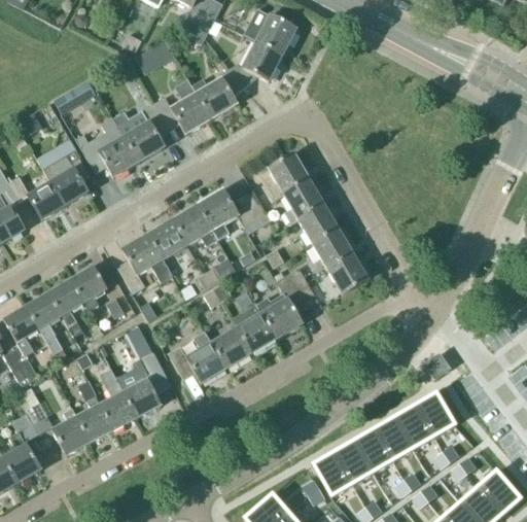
[(198,27),(211,0),(177,0),(190,7),(184,20),(198,27)]
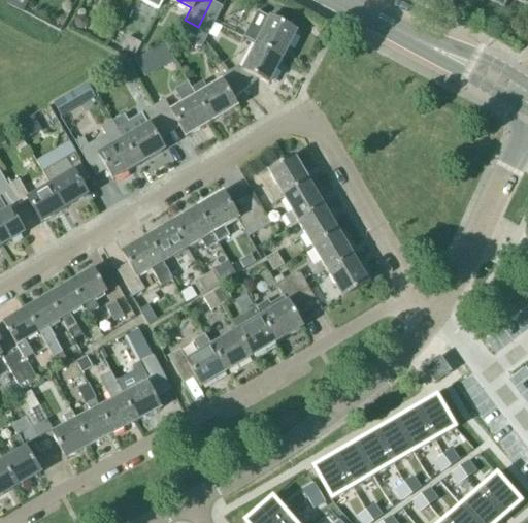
[(198,27),(207,32),(222,4),(215,0),(211,0),(198,27)]
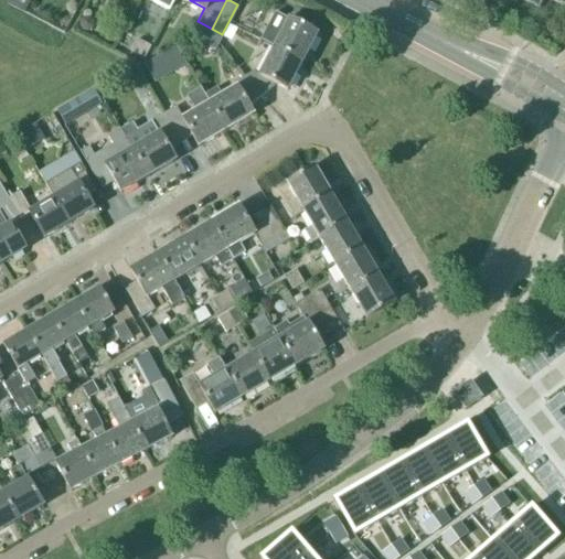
[(310,9),(296,1),(291,11),(305,18),(310,9)]
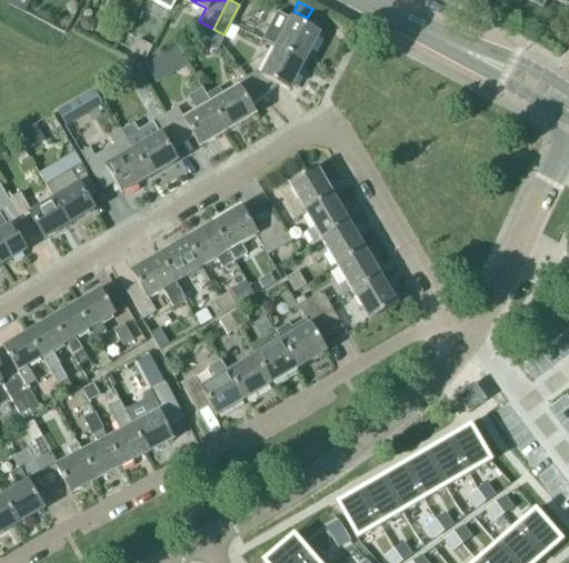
[(90,14),(85,13),(80,17),(79,22),(82,27),(88,28),(92,24),(93,19),(90,14)]
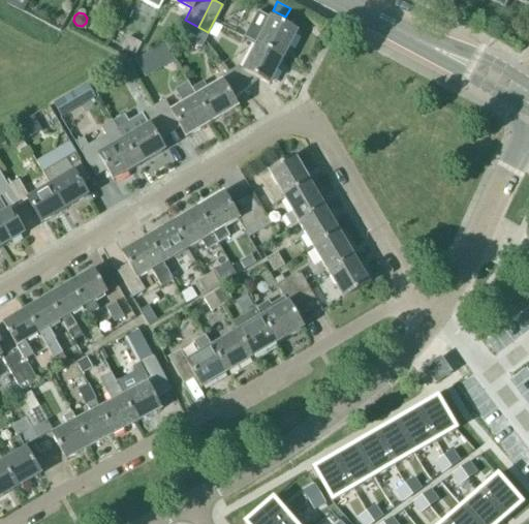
[(256,42),(282,57),(297,29),(271,16),(261,33),(250,27),(246,36),(256,42)]
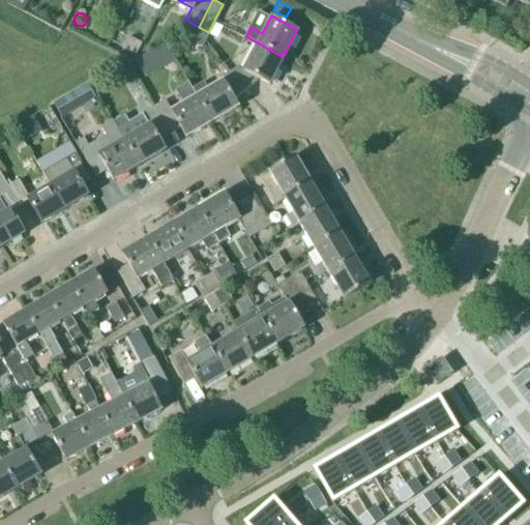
[(195,33),(199,27),(185,20),(181,26),(195,33)]
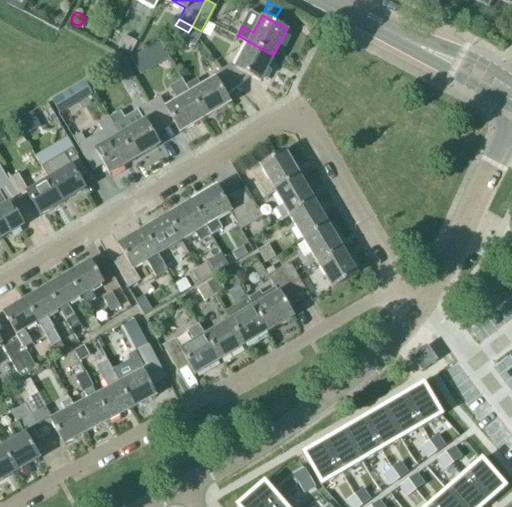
[(198,37),(188,32),(175,25),(173,31),(195,42),(198,37)]
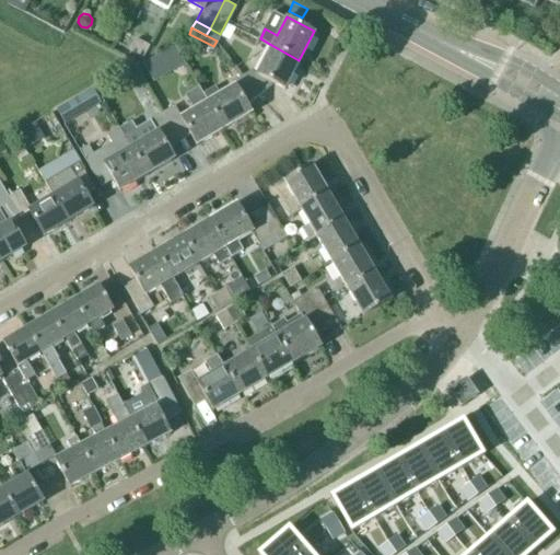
[(217,41),(220,34),(210,29),(206,35),(217,41)]
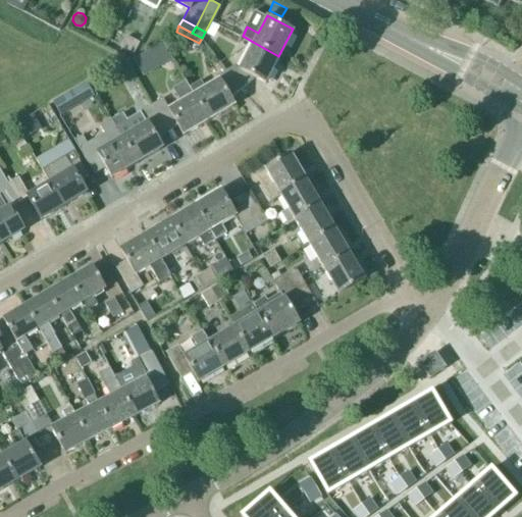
[(134,51),(139,40),(125,34),(120,44),(134,51)]
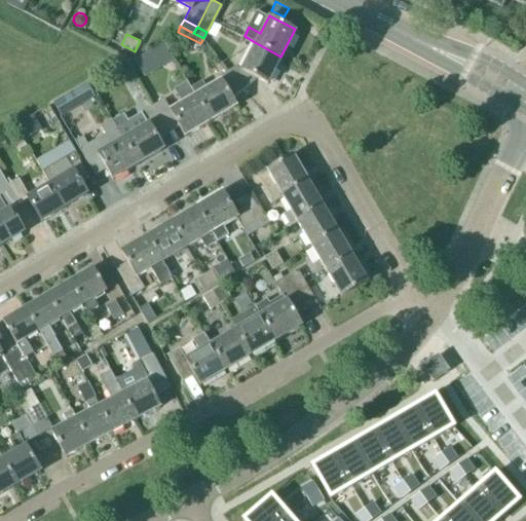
[(267,81),(280,57),(255,42),(241,67),(235,64),(228,68),(243,86),(257,75),(267,81)]
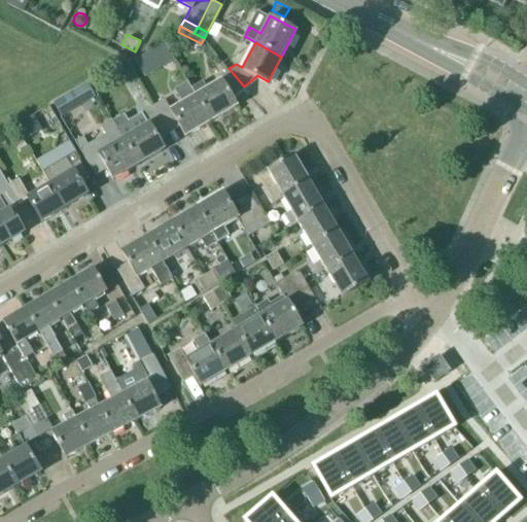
[(232,96),(244,87),(229,68),(218,74),(220,78),(207,87),(202,78),(190,84),(196,94),(195,94),(210,119),(236,104),(232,96)]
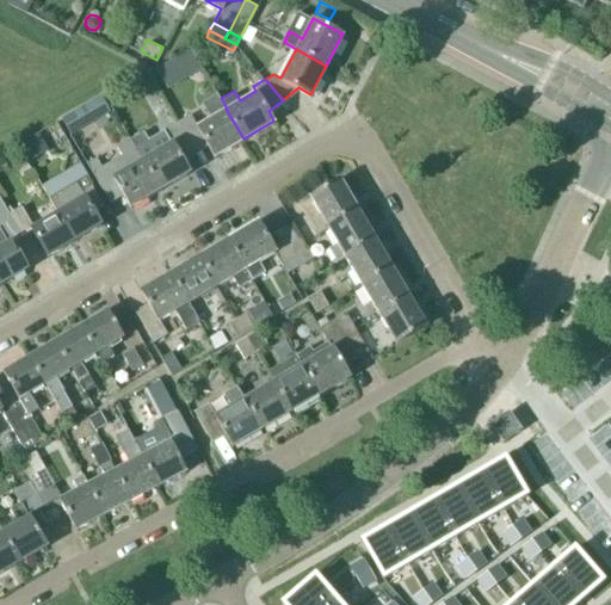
[(102,93),(82,104),(85,107),(91,119),(110,109),(102,93)]
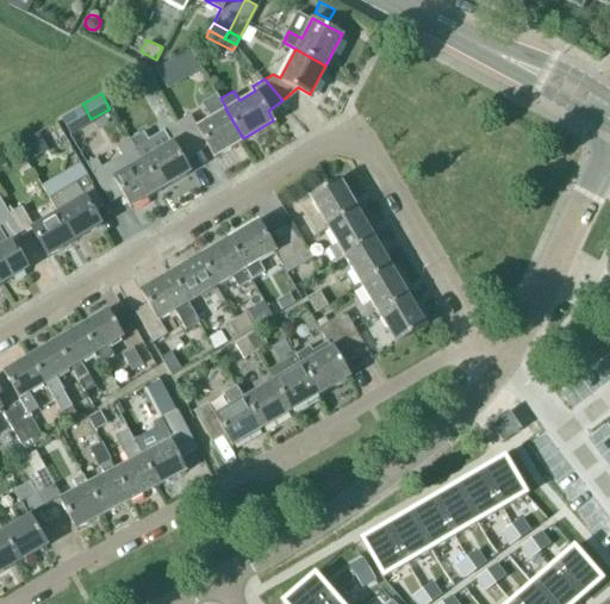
[(215,155),(243,138),(225,109),(198,125),(190,112),(176,120),(194,150),(207,143),(215,155)]
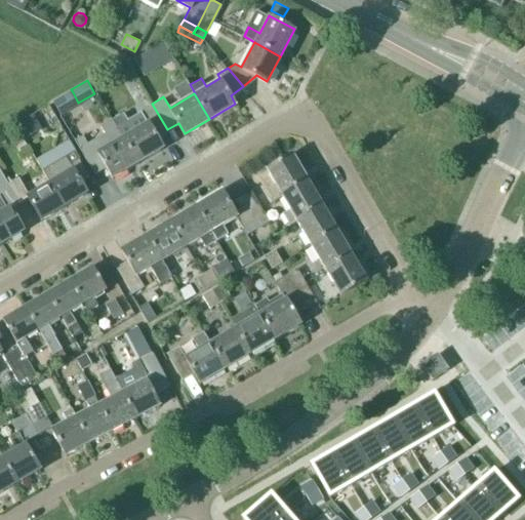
[(157,135),(167,129),(152,104),(140,110),(148,121),(134,129),(126,115),(115,122),(114,122),(137,161),(163,147),(157,135)]
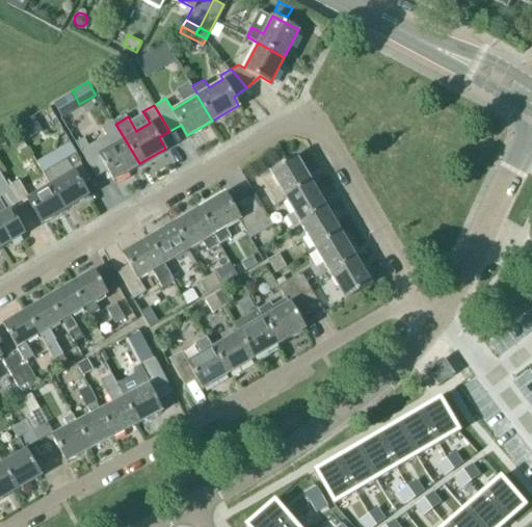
[(115,124),(116,124),(114,119),(101,126),(105,133),(91,140),(85,130),(74,136),(97,175),(107,168),(113,179),(139,163),(115,124)]
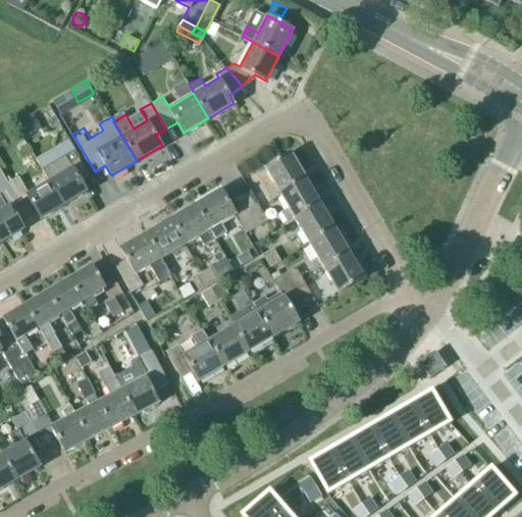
[(280,194),(306,178),(291,152),(265,167),(273,182),(264,186),(271,197),(280,193),(280,194)]
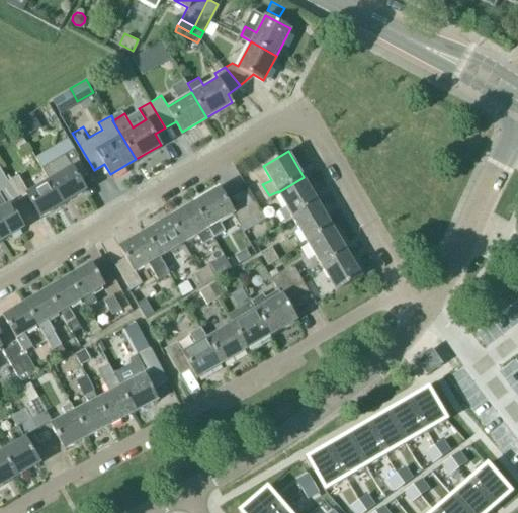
[(50,178),(63,202),(86,188),(79,177),(87,172),(77,155),(69,159),(65,152),(54,159),(41,165),(50,178)]
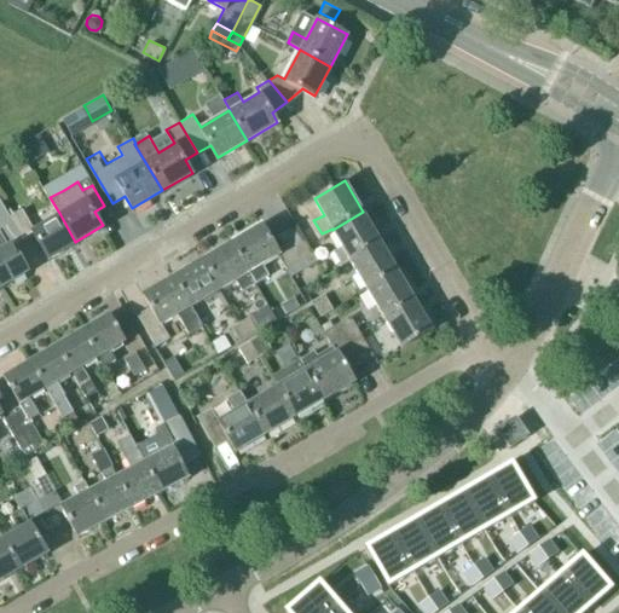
[(9,215),(10,214),(0,196),(0,233),(6,244),(0,248),(0,285),(28,270),(11,242),(21,236),(9,215)]
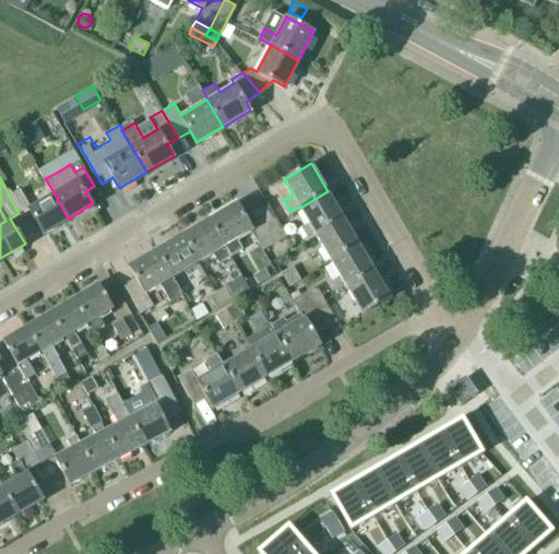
[(68,219),(54,192),(31,207),(20,188),(9,193),(8,195),(19,213),(28,208),(44,233),(68,219)]
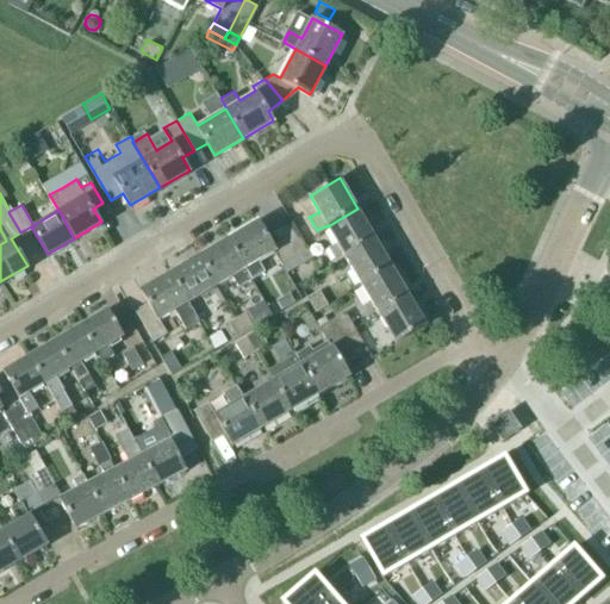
[(344,255),(374,237),(358,209),(328,226),(336,240),(328,246),(336,259),(344,254),(344,255)]
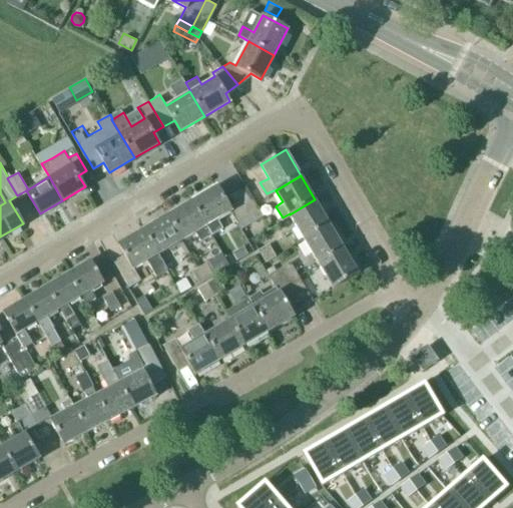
[(247,216),(260,209),(243,182),(231,189),(247,216)]
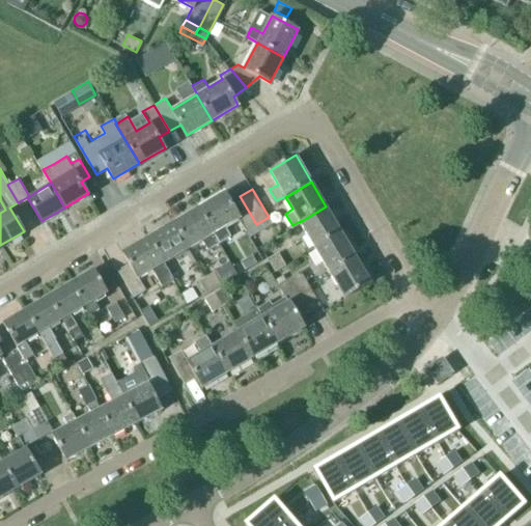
[(256,224),(240,196),(230,202),(224,191),(196,208),(217,242),(230,233),(225,225),(239,217),(246,230),(256,224)]
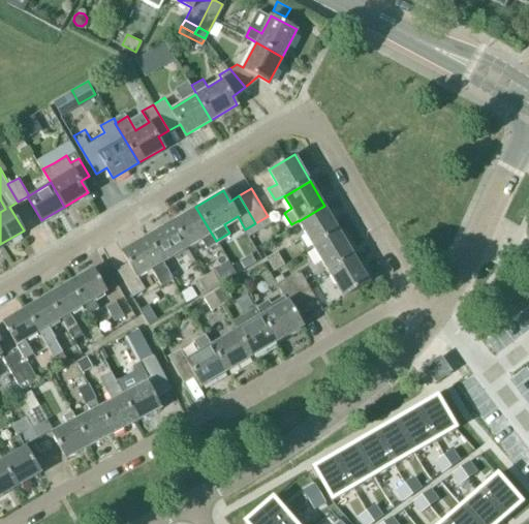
[(314,246),(339,230),(324,206),(299,221),(314,246)]
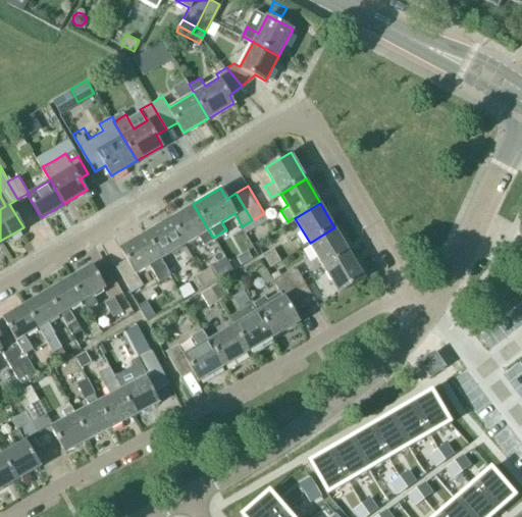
[(203,244),(213,238),(193,204),(168,218),(184,244),(199,236),(203,244)]
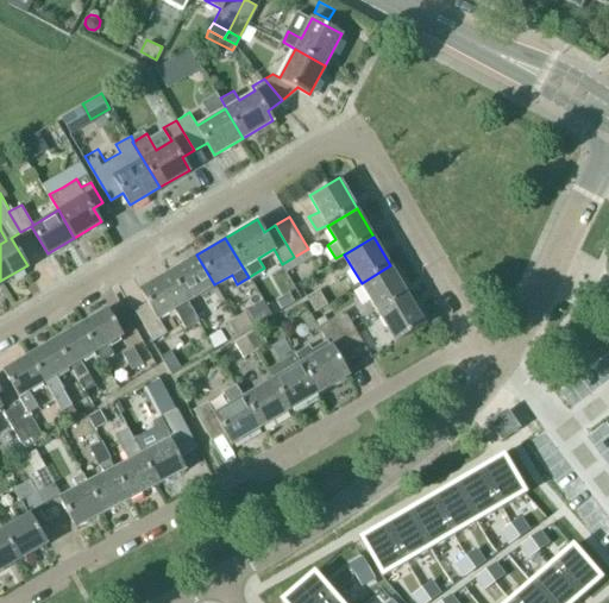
[(308,249),(282,264),(286,270),(312,255),(308,249)]
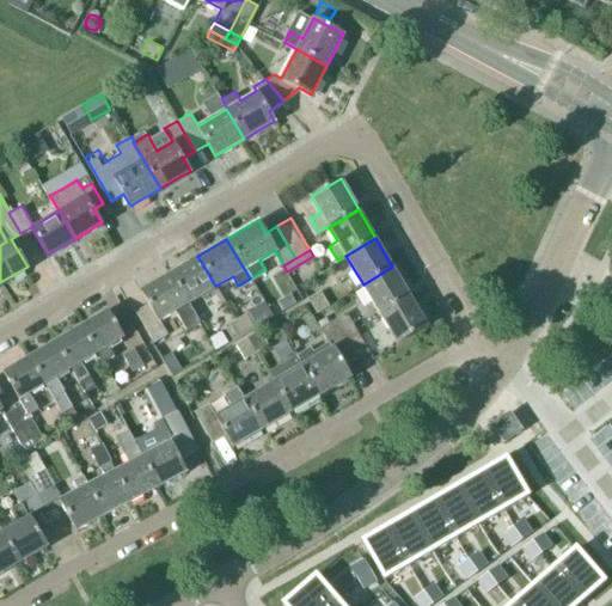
[(185,304),(190,301),(215,286),(197,256),(167,274),(185,304)]
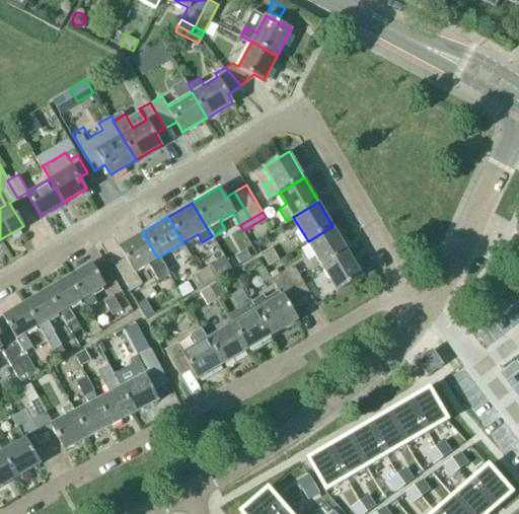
[(322,266),(348,250),(332,226),(308,241),(322,266)]
